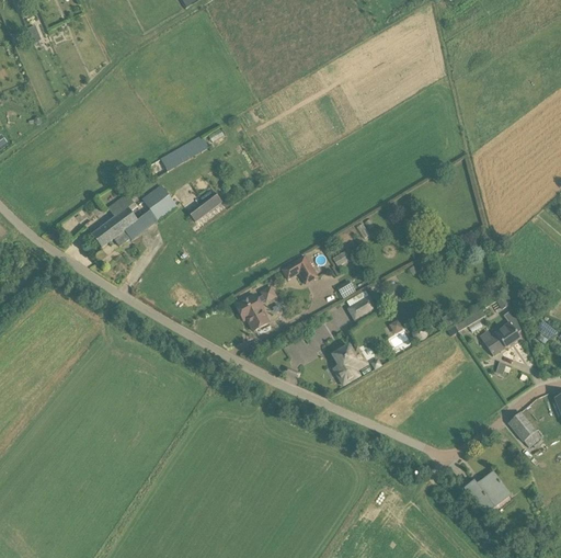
[(170,168),(212,148),(204,134),(162,155),(170,168)]
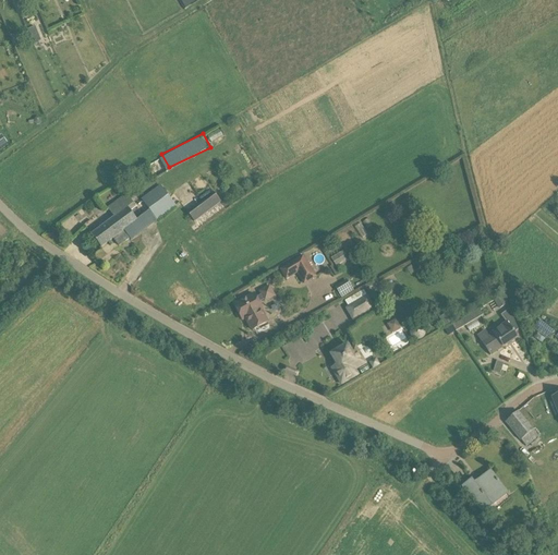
[(176,204),(160,184),(143,197),(144,198),(135,205),(126,193),(109,206),(116,215),(93,233),(101,245),(113,237),(119,243),(130,236),(131,238),(176,204)]
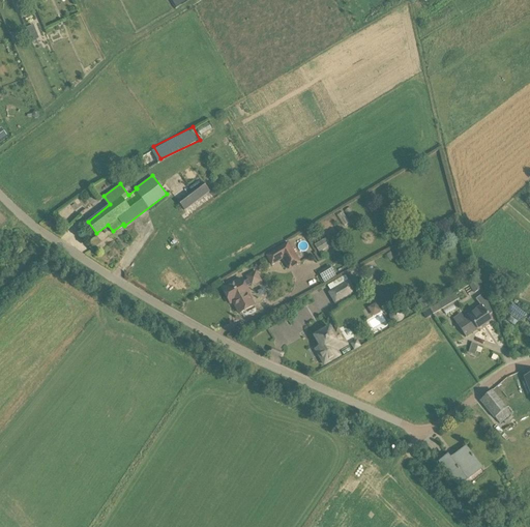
[(180,198),(187,207),(213,188),(207,179),(180,198)]
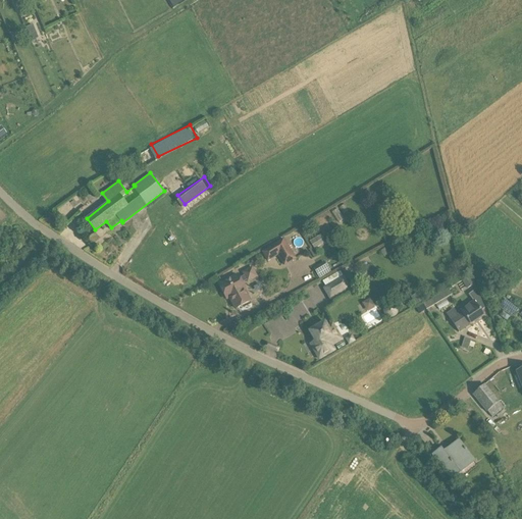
[(325,241),(321,234),(310,240),(314,247),(325,241)]
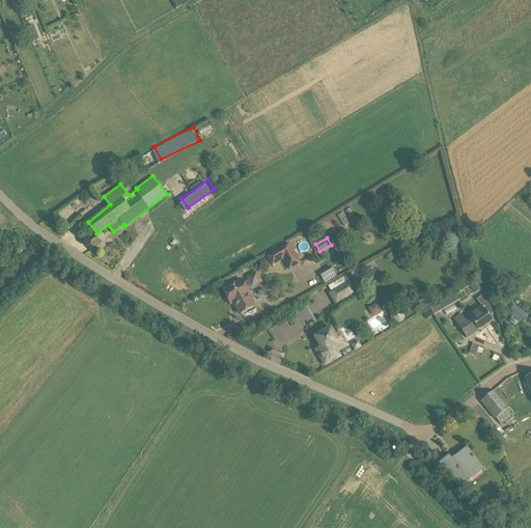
[(286,241),(267,254),(272,261),(283,254),(291,266),(299,260),(286,241)]
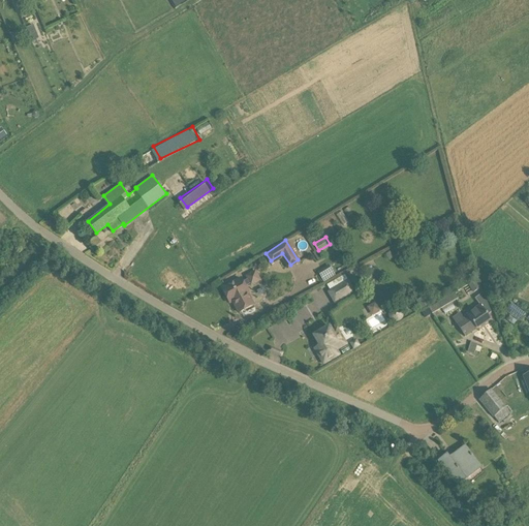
[(393,248),(386,251),(390,258),(396,255),(393,248)]
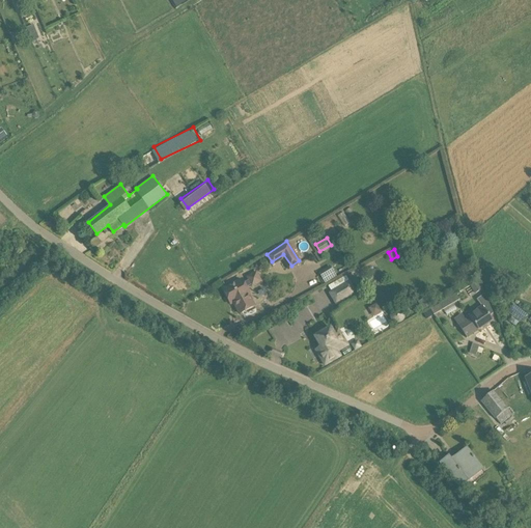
[(325,268),(331,277),(336,274),(332,268),(331,265),(325,268)]
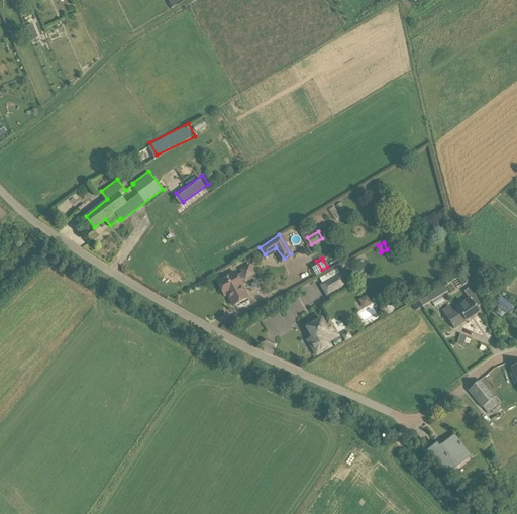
[(249,261),(239,265),(243,276),(253,272),(249,261)]
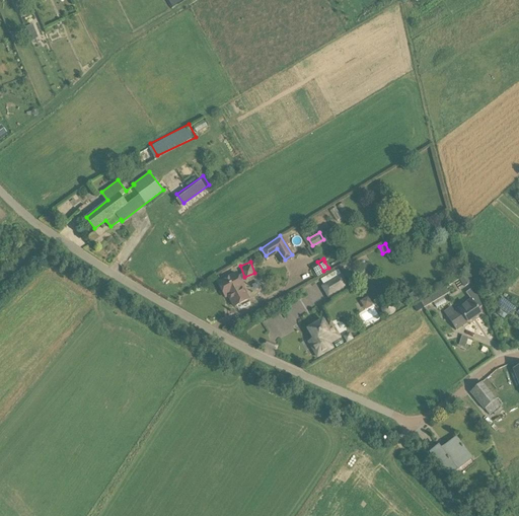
[(236,272),(219,281),(226,295),(229,294),(234,305),(248,297),(243,287),(244,286),(236,272)]
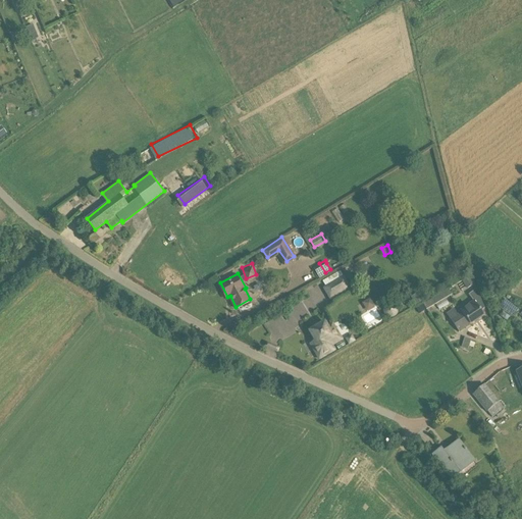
[(350,286),(343,273),(322,286),(330,297),(350,286)]
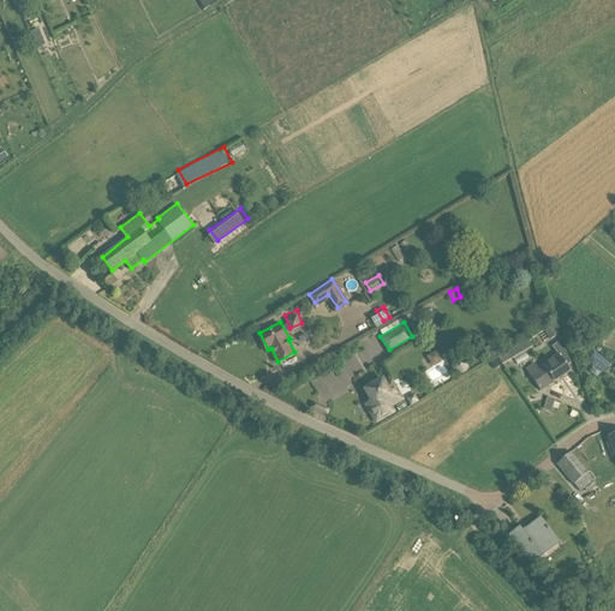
[(553,323),(545,328),(550,337),(559,333),(553,323)]
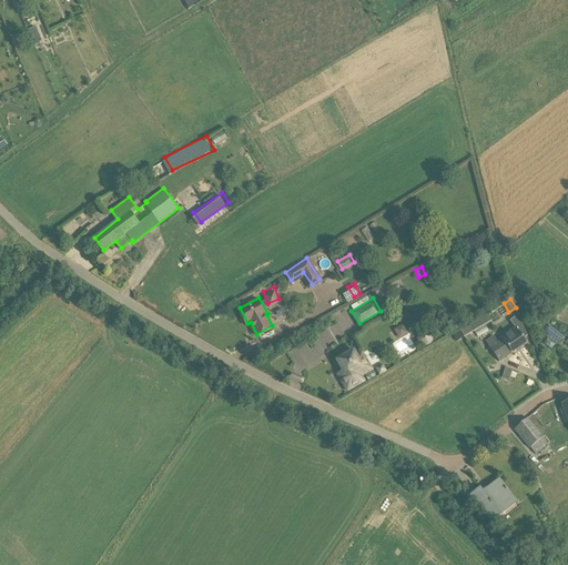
[(493,318),(488,312),(460,329),(465,334),(493,318)]
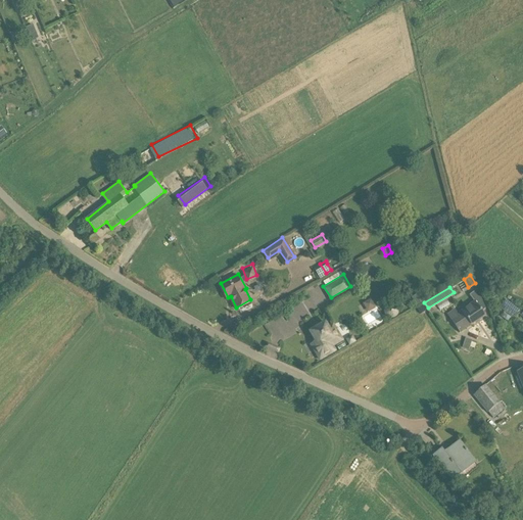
[(420,290),(412,295),(417,303),(425,299),(420,290)]
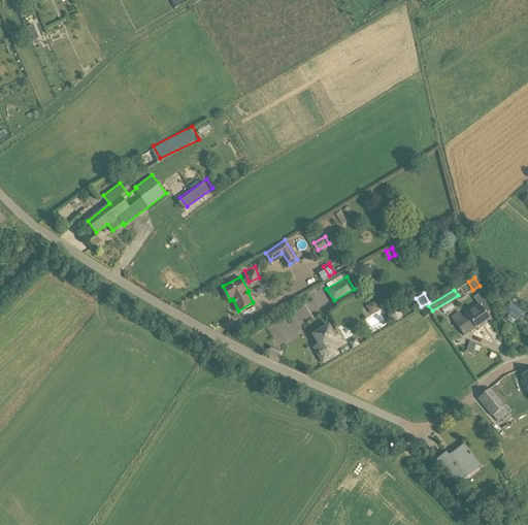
[(476,299),(480,303),(462,316),(458,310),(452,316),(463,332),(470,327),(471,329),(490,317),(485,309),(488,308),(484,294),(476,299)]
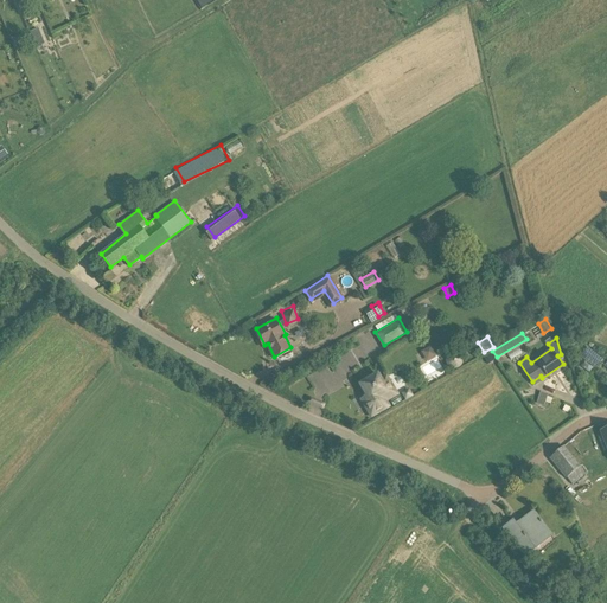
[(588,346),(581,354),(596,367),(601,361),(601,360),(602,358),(588,346)]
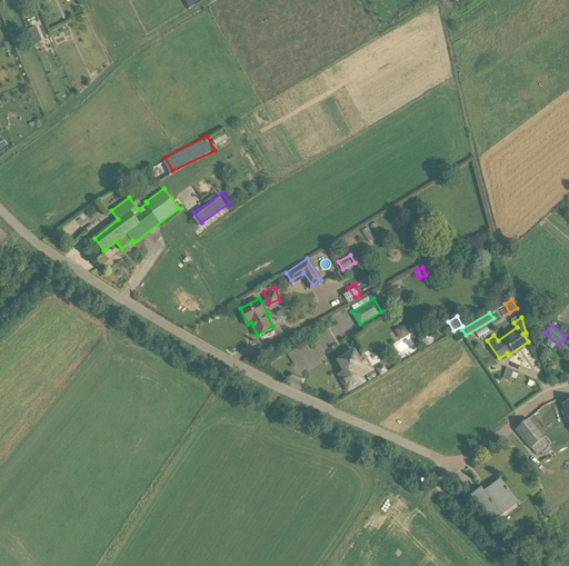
[(425,344),(426,344),(428,344),(429,343),(430,343),(431,341),(432,340),(432,339),(433,337),(433,336),(433,335),(433,333),(432,331),(431,330),(430,329),(429,328),(428,328),(427,328),(426,328),(423,328),(422,328),(421,329),(420,330),(419,331),(418,333),(418,334),(418,335),(418,337),(418,338),(419,339),(420,340),(420,341),(422,343),(423,344),(425,344)]
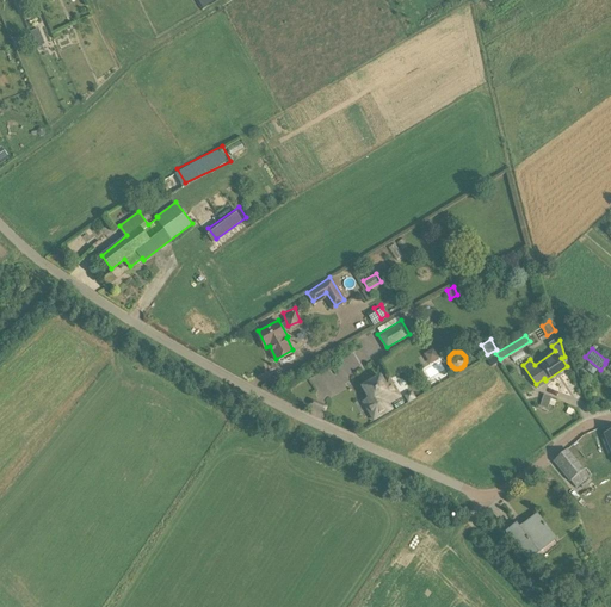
[(400,395),(393,383),(387,385),(381,375),(363,385),(369,396),(366,398),(376,416),(393,407),(389,402),(400,395)]
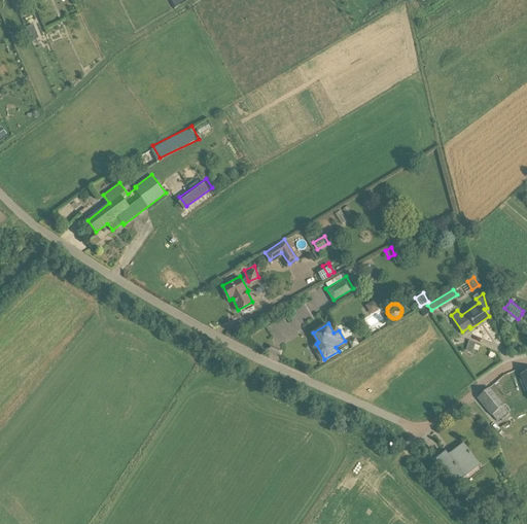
[(348,340),(352,346),(359,342),(355,336),(348,340)]
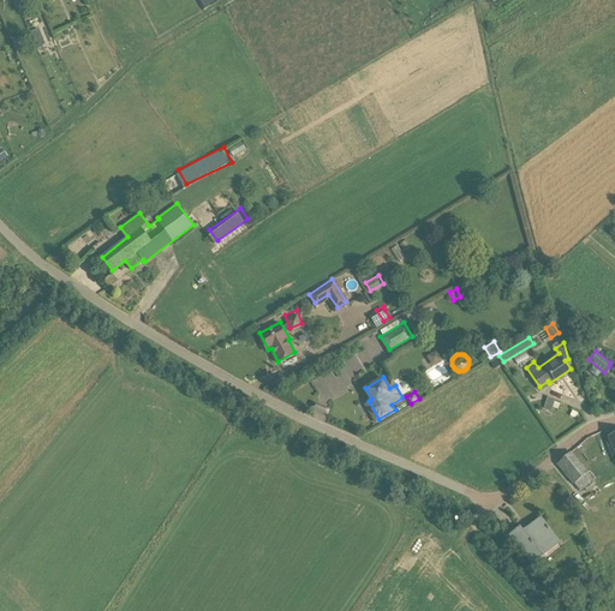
[(548,395),(545,402),(553,405),(555,400),(555,397),(548,395)]
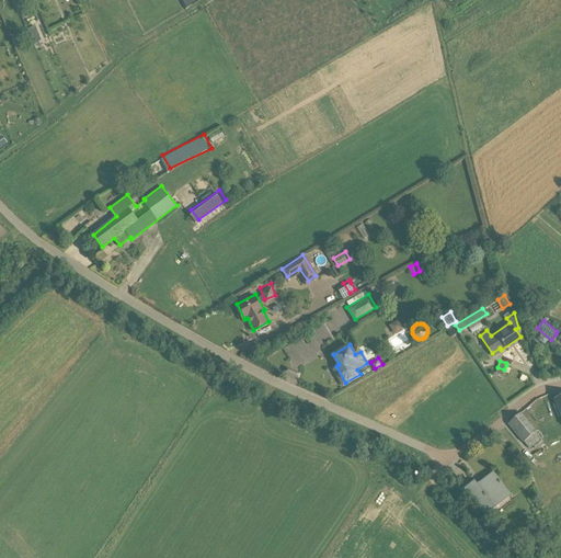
[(521,411),(508,422),(529,446),(541,436),(521,411)]
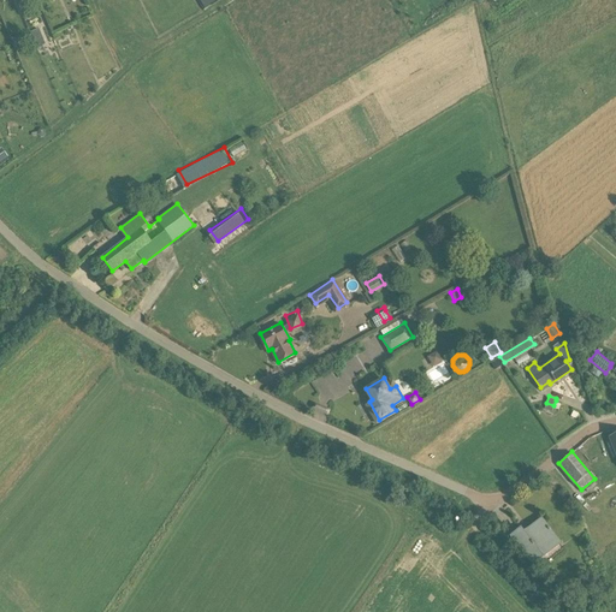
[(542,517),(523,530),(521,527),(511,535),(533,563),(543,554),(540,551),(556,538),(560,541),(560,540),(542,517)]
